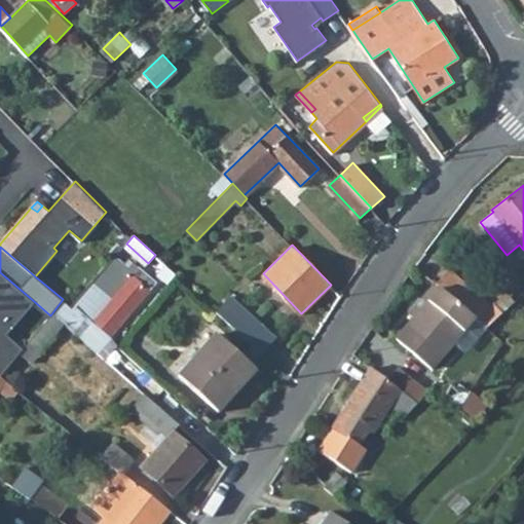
[(132,274),(114,260),(73,309),(72,310),(82,320),(81,322),(88,328),(87,328),(105,343),(156,282),(139,267),(132,274)]
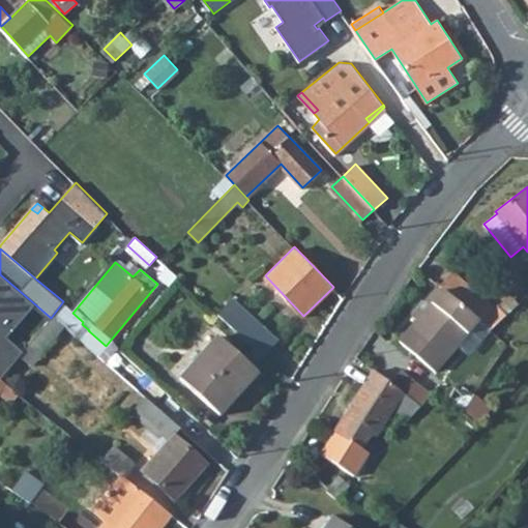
[(525,279),(520,274),(510,277),(502,286),(509,292),(494,306),(451,271),(439,285),(479,319),(491,328),(520,302),(516,298),(523,286),(525,279)]
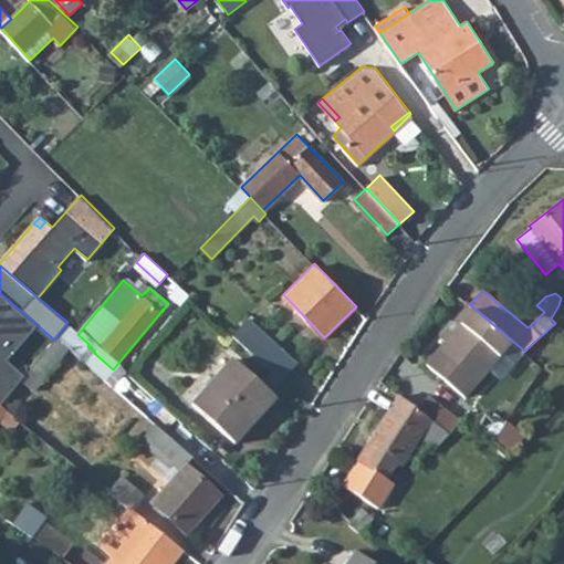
[(22,378),(25,375),(8,359),(38,325),(0,293),(0,401),(2,404),(6,398),(22,378)]
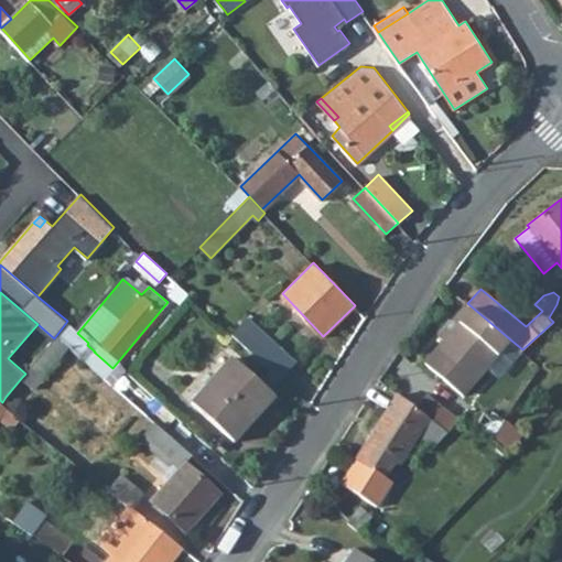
[(467,303),(455,317),(461,322),(445,339),(427,361),(464,393),(510,339),(467,303)]
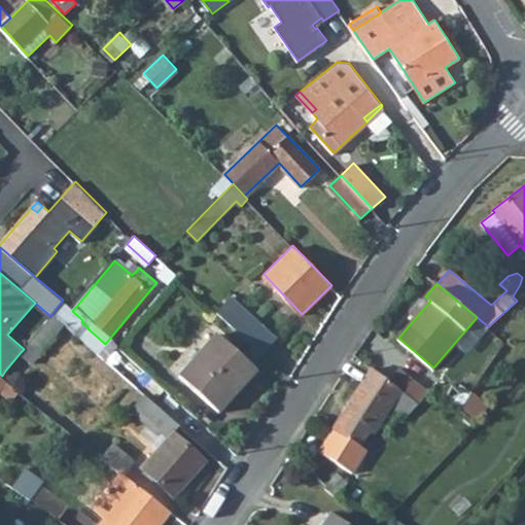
[(277,338),(232,296),(217,311),(263,353),(277,338)]
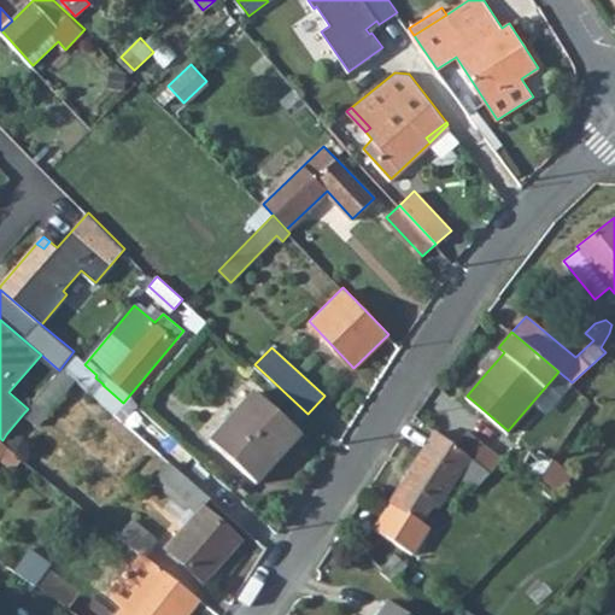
[(504,352),(498,347),(481,367),(487,372),(504,352)]
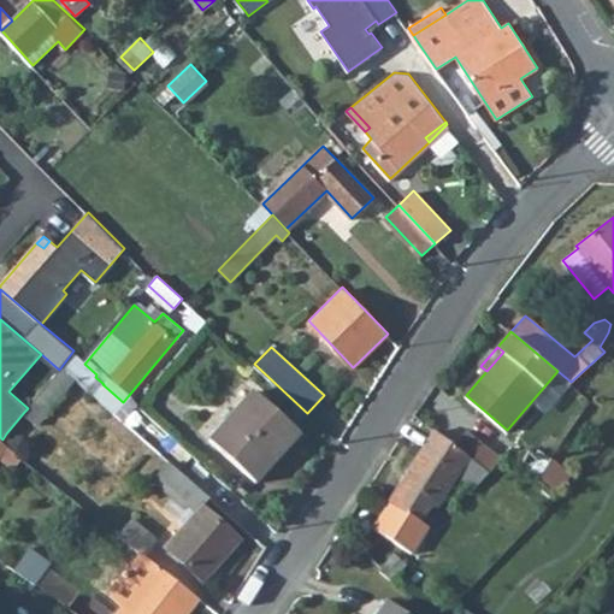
[(83,359),(74,350),(63,365),(77,378),(114,412),(123,402),(102,384),(104,384),(95,377),(96,375),(84,364),(86,362),(83,359)]
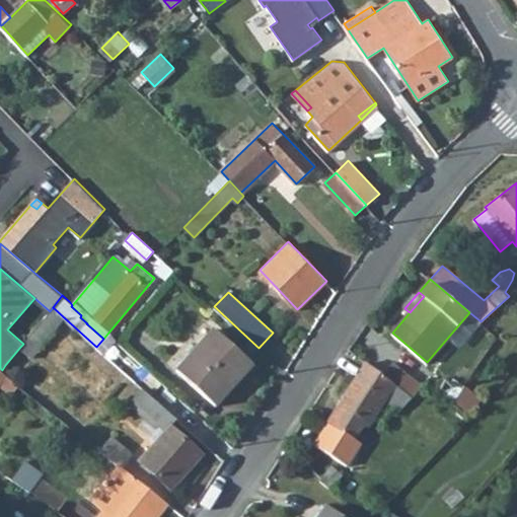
[(65,318),(53,307),(50,311),(23,344),(20,347),(32,357),(65,318)]
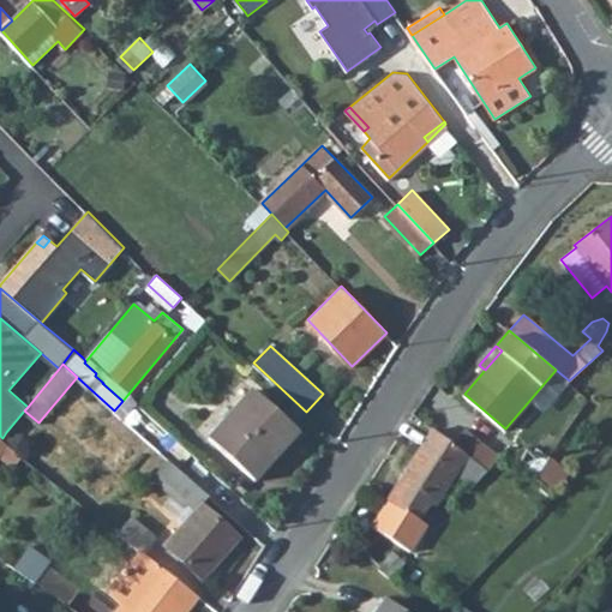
[(300,430),(255,388),(209,436),(251,474),(265,459),(282,441),(287,445),(300,430)]
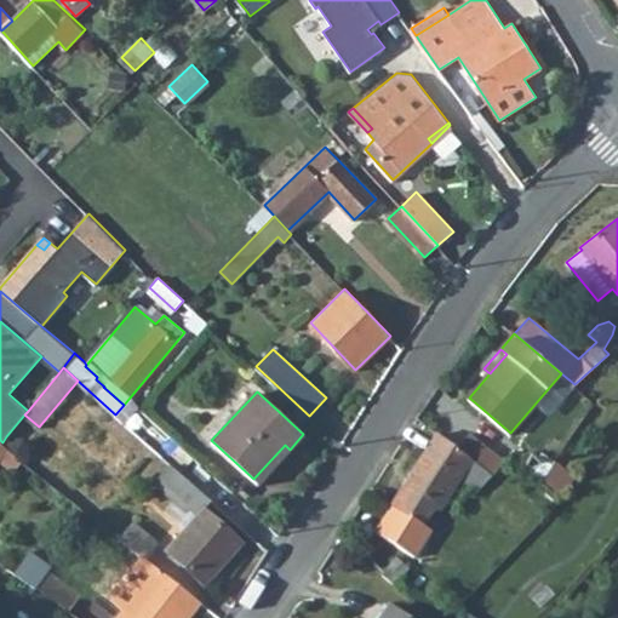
[(505,461),(469,431),(458,447),(493,474),(505,461)]
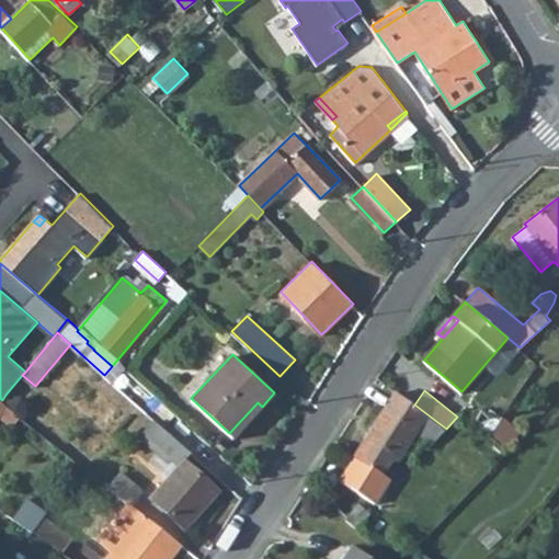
[(414,405),(397,391),(355,457),(383,475),(395,455),(399,458),(417,431),(433,443),(446,429),(414,405)]
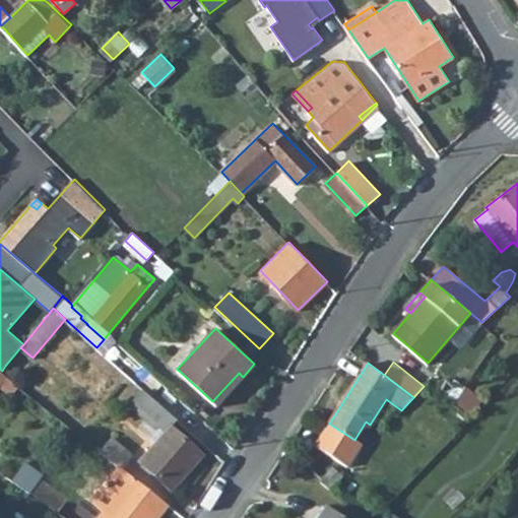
[(18,376),(5,366),(2,371),(14,381),(18,376)]
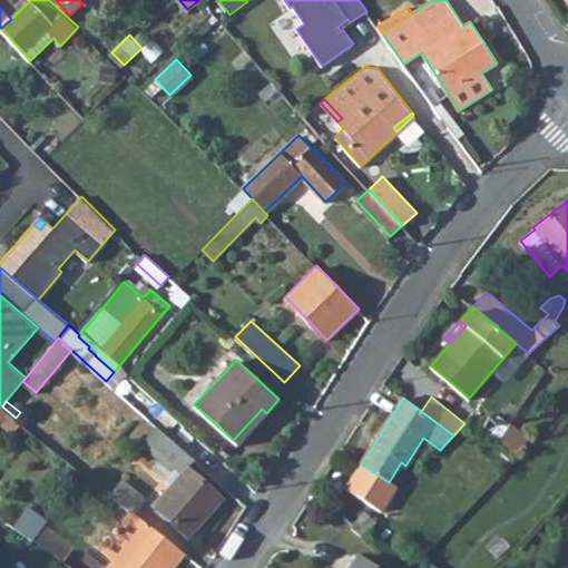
[(2,407),(0,404),(0,420),(8,427),(10,426),(15,429),(20,421),(16,418),(2,407)]
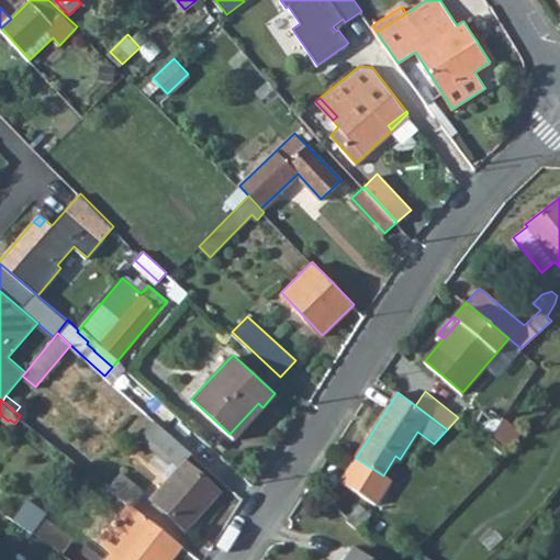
[(503,415),(494,409),(481,427),(490,433),(503,415)]
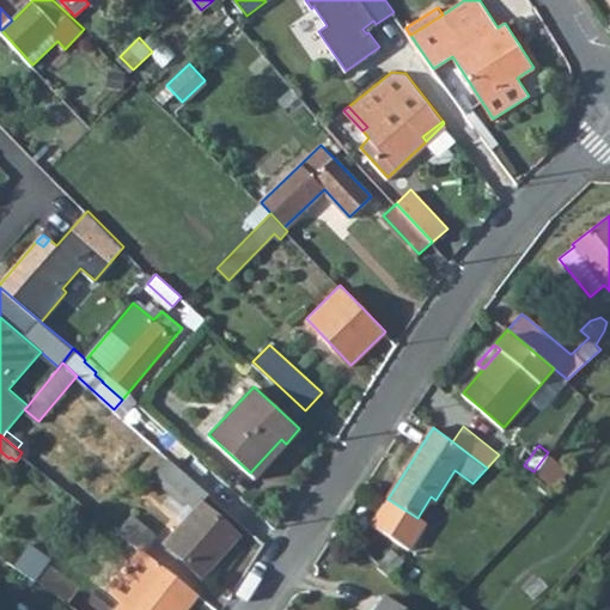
[(269,462),(264,457),(250,473),(255,477),(269,462)]
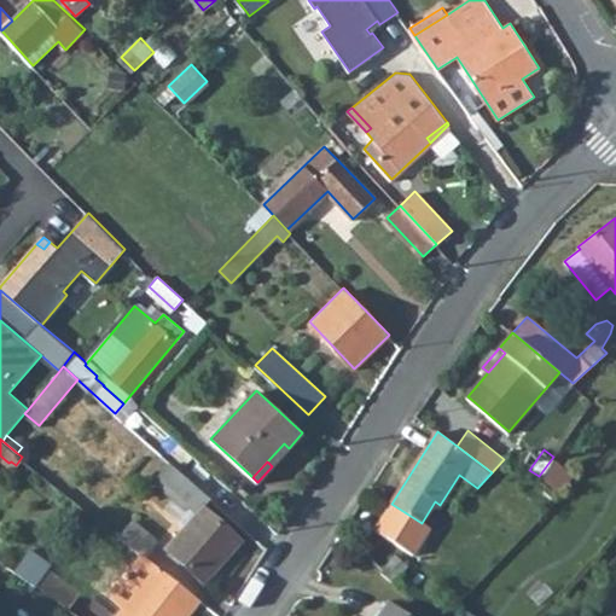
[(211,498),(172,463),(155,481),(175,498),(166,509),(186,526),(167,547),(205,581),(242,540),(204,506),(211,498)]
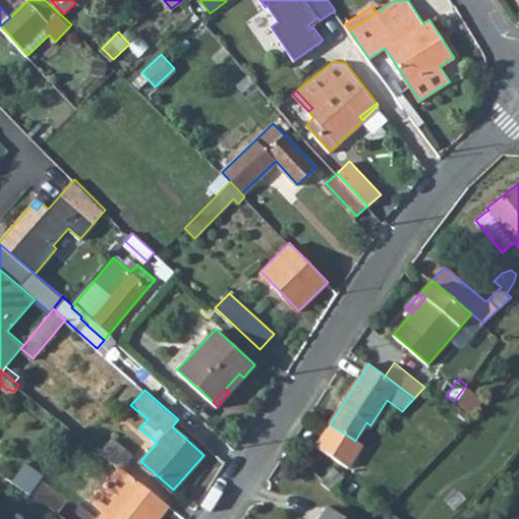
[(133,453),(112,437),(102,451),(119,464),(122,467),(133,453)]
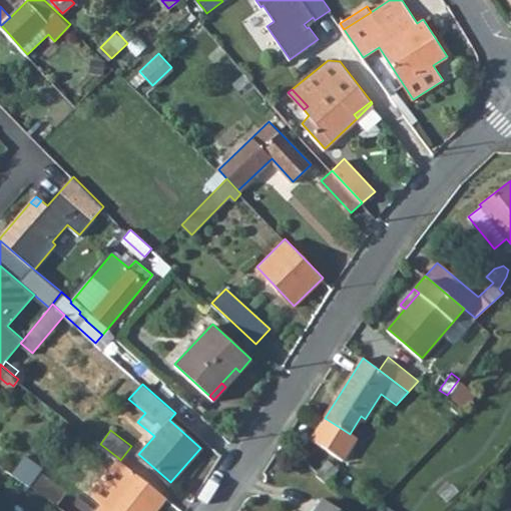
[(26,453),(12,472),(58,503),(67,489),(41,470),(44,466),(26,453)]
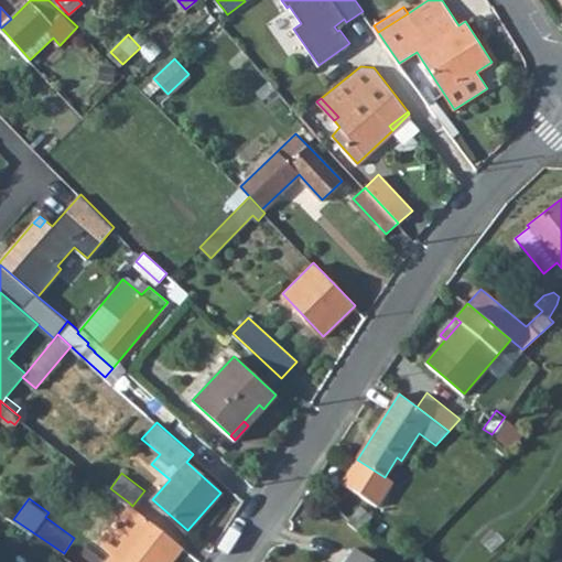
[(132,506),(129,503),(99,540),(112,551),(106,560),(107,561),(170,561),(183,547),(132,506)]
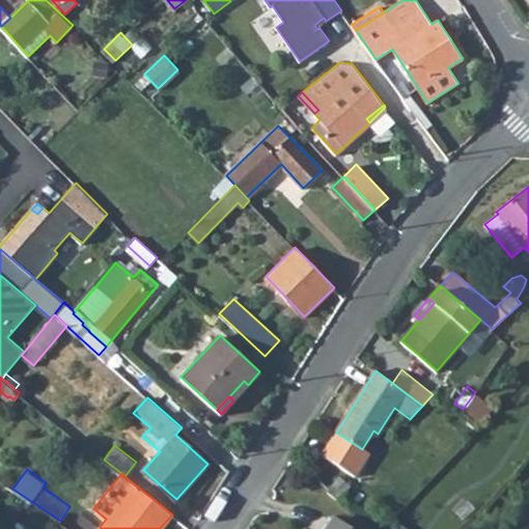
[(351,484),(341,476),(328,492),(337,500),(351,484)]
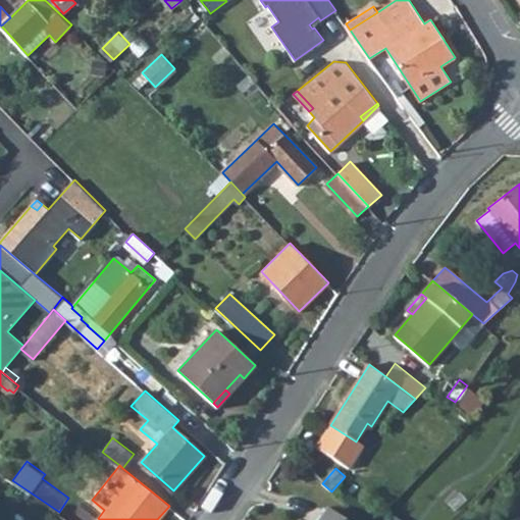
[(323,519),(330,511),(327,509),(319,519),(323,519)]
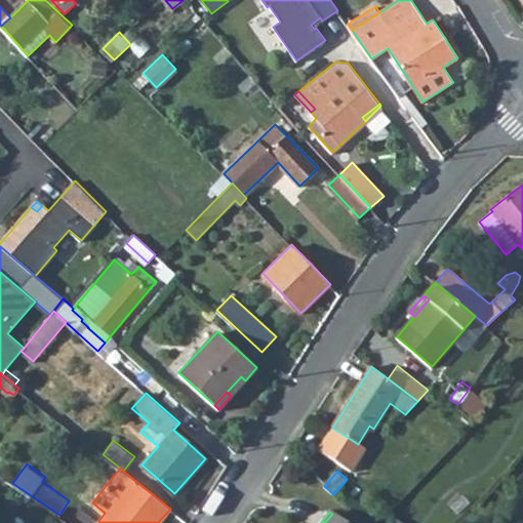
[(346,522),(332,514),(325,522),(346,522)]
